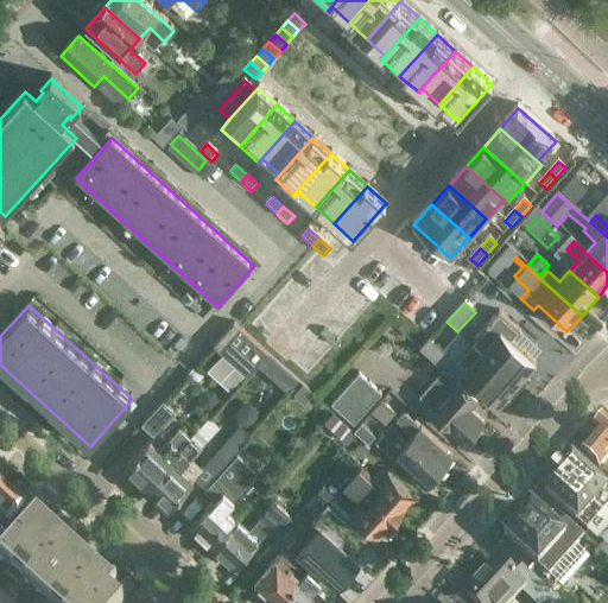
[(500,315),(472,346),(518,386),(536,366),(511,343),(520,332),(500,315)]
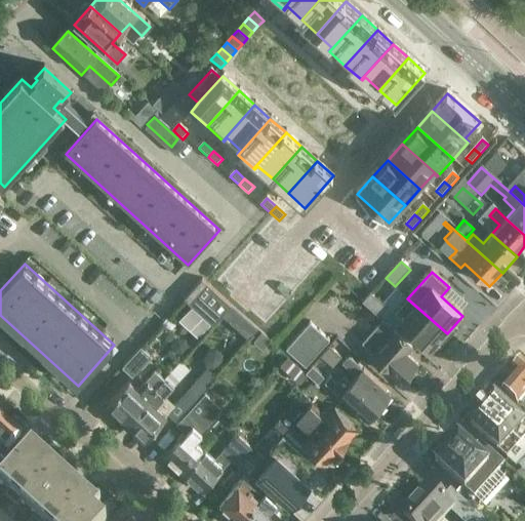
[(231,309),(210,290),(206,286),(189,307),(212,328),(231,309)]
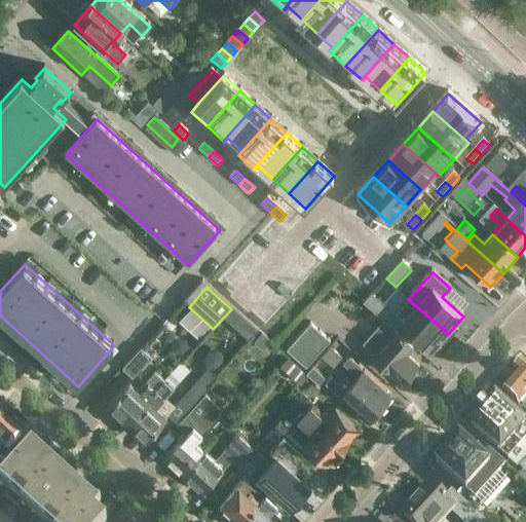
[(408,299),(393,315),(434,350),(448,334),(408,299)]
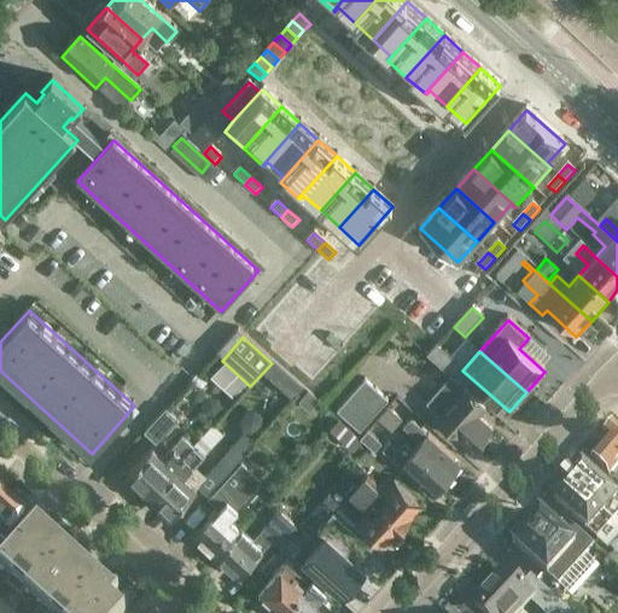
[(450,379),(427,406),(438,416),(436,419),(473,453),(478,448),(482,447),(488,441),(488,437),(491,432),(477,419),(485,410),(456,385),(450,379)]
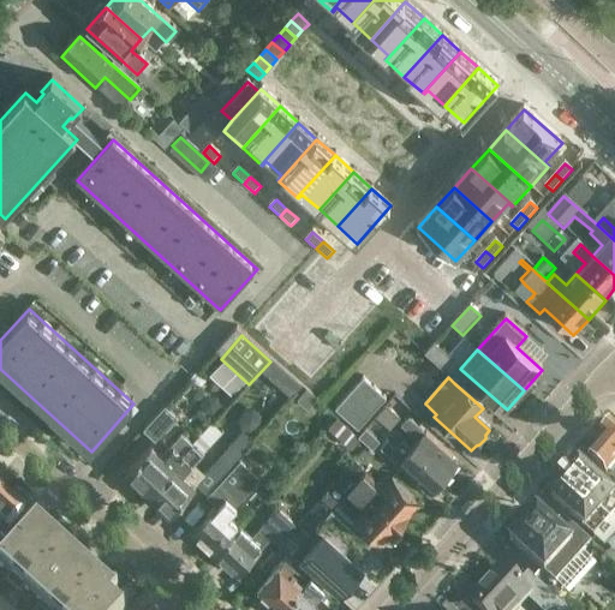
[(358,432),(387,401),(363,381),(335,412),(358,432)]
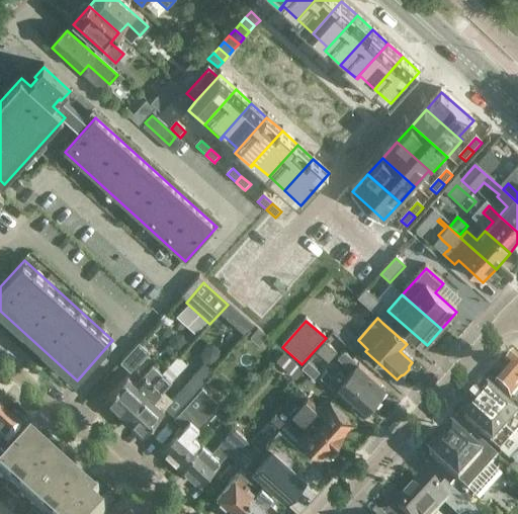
[(328,365),(337,356),(325,345),(316,355),(328,365)]
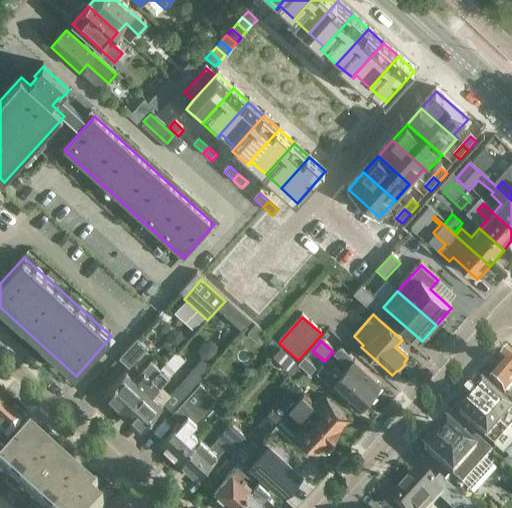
[(137,342),(119,361),(129,370),(147,351),(137,342)]
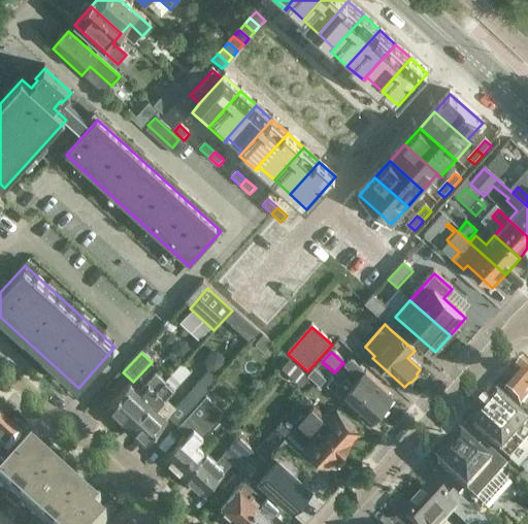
[(359,382),(353,389),(381,413),(393,399),(350,362),(347,366),(350,368),(348,371),(359,382)]
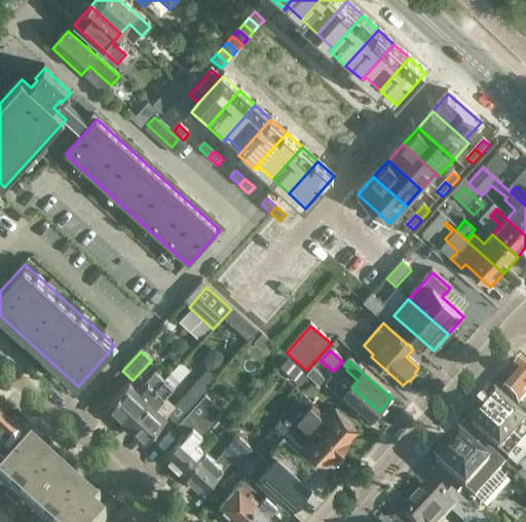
[(301,384),(308,376),(297,366),(290,374),(301,384)]
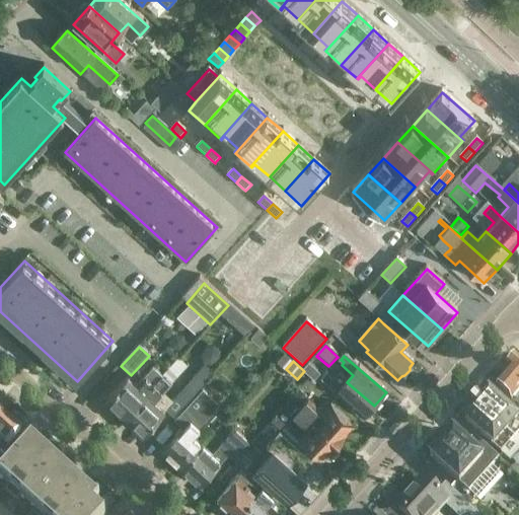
[(510,376),(497,390),(496,391),(511,405),(518,394),(518,366),(515,363),(506,373),(510,376)]
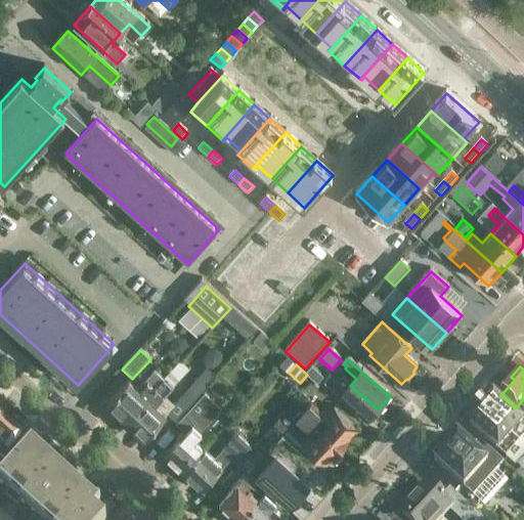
[(179,384),(186,391),(201,376),(193,369),(179,384)]
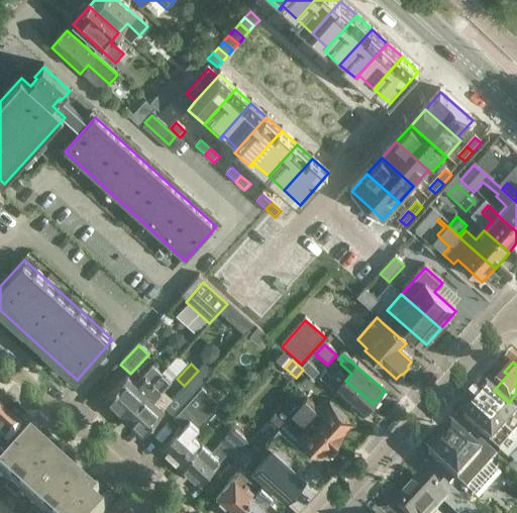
[(127,377),(116,389),(105,402),(123,418),(162,377),(152,369),(143,378),(145,380),(138,388),(127,377)]
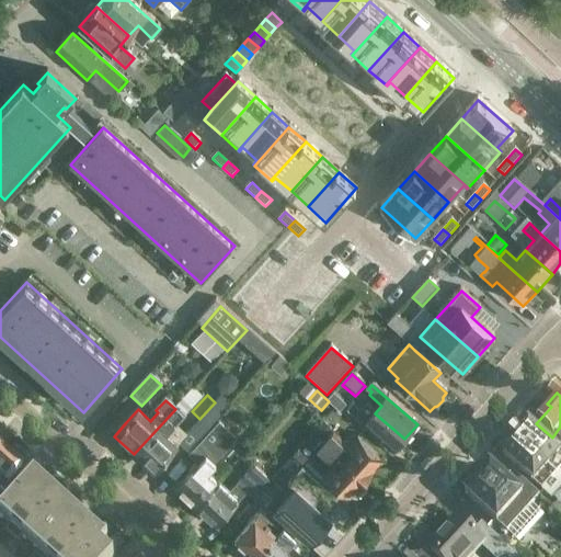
[(213,406),(198,422),(179,444),(189,454),(224,415),(213,406)]
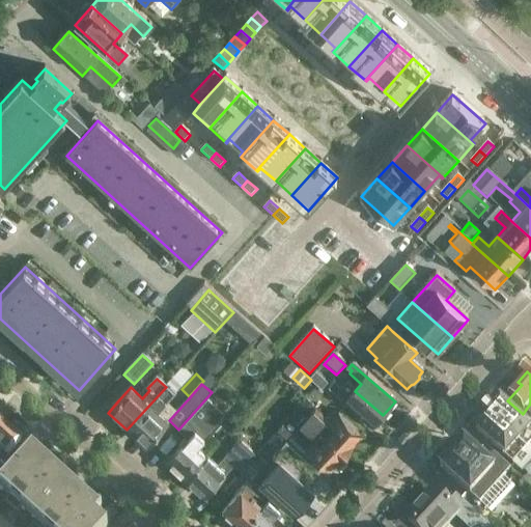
[(166,387),(127,430),(146,447),(169,422),(158,412),(165,404),(166,405),(175,395),(166,387)]
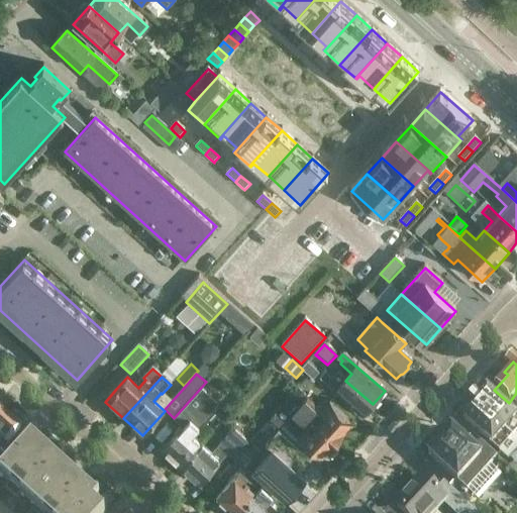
[(373,404),(345,381),(340,387),(329,377),(326,380),(323,377),(320,380),(362,417),(373,404)]
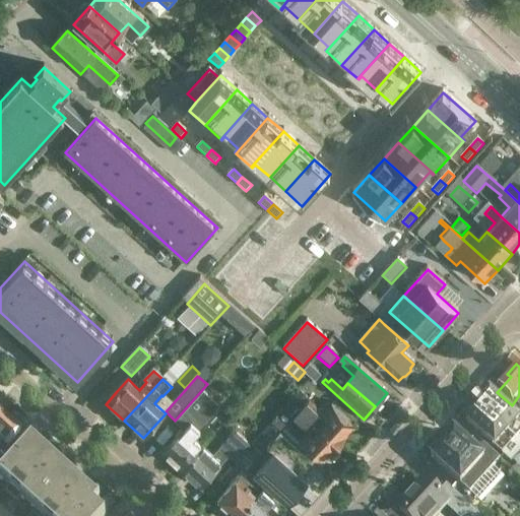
[(310,402),(308,403),(298,394),(290,402),(340,446),(355,429),(331,407),(324,415),(310,402)]
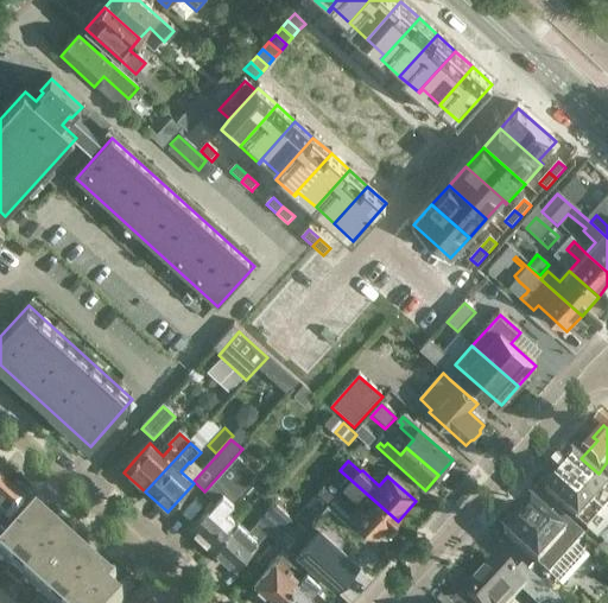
[(189,531),(211,551),(236,524),(225,513),(232,503),(253,482),(232,463),(213,486),(221,494),(189,531)]
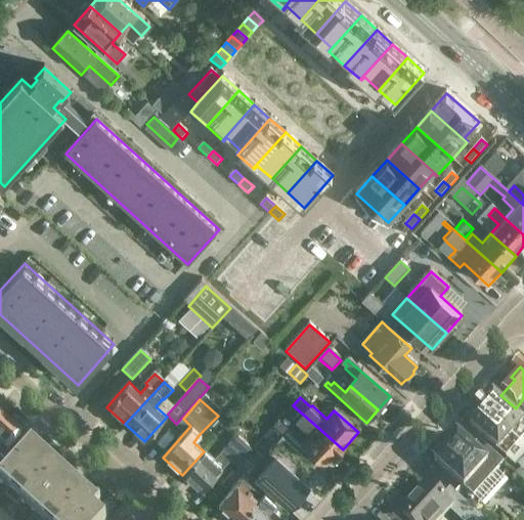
[(523,429),(492,401),(490,403),(486,402),(477,413),(517,449),(523,441),(523,429)]
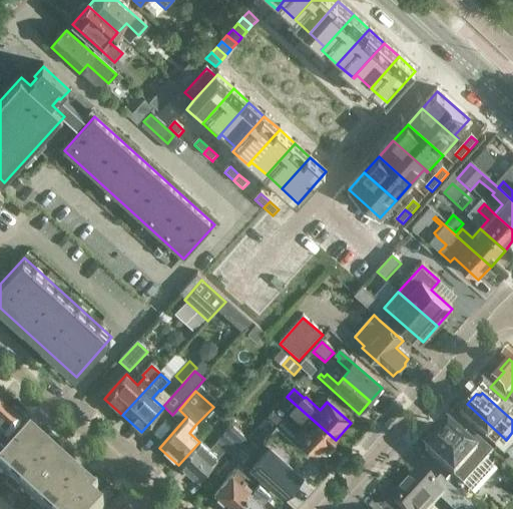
[(336,440),(287,397),(279,405),(304,428),(297,435),(321,456),(336,440)]
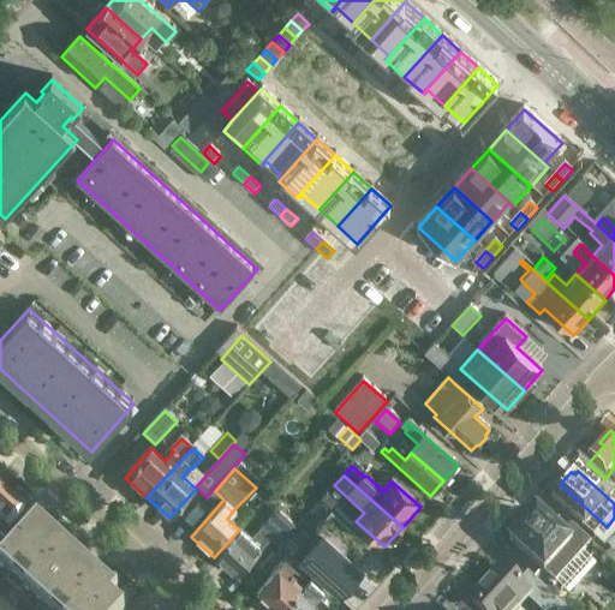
[(607,527),(560,484),(550,496),(551,501),(549,503),(593,543),(607,527)]
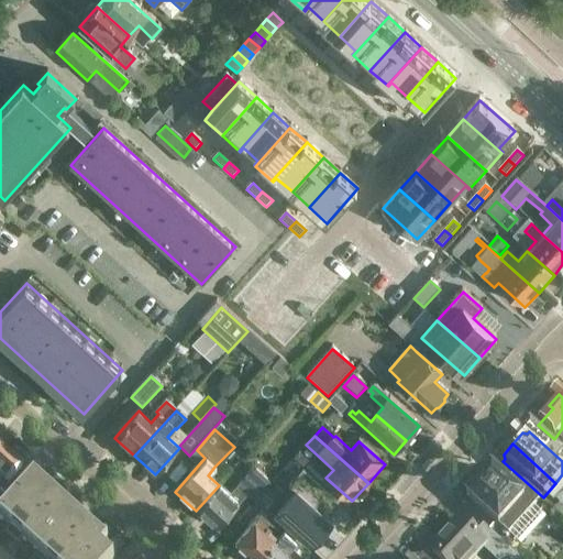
[(22,471),(4,456),(0,459),(0,484),(4,490),(22,471)]
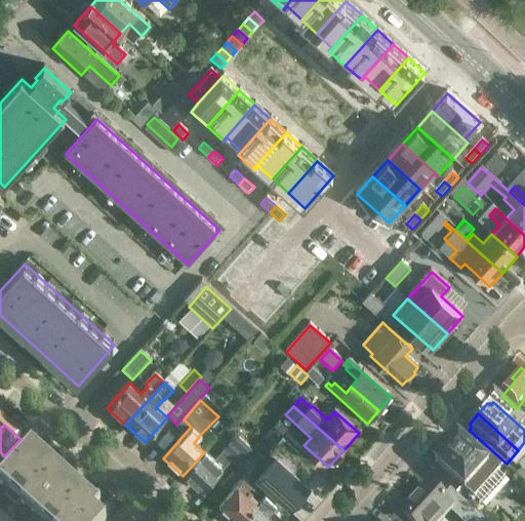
[(204,452),(183,476),(203,494),(231,464),(238,470),(246,461),(246,459),(252,452),(237,437),(215,463),(204,452)]
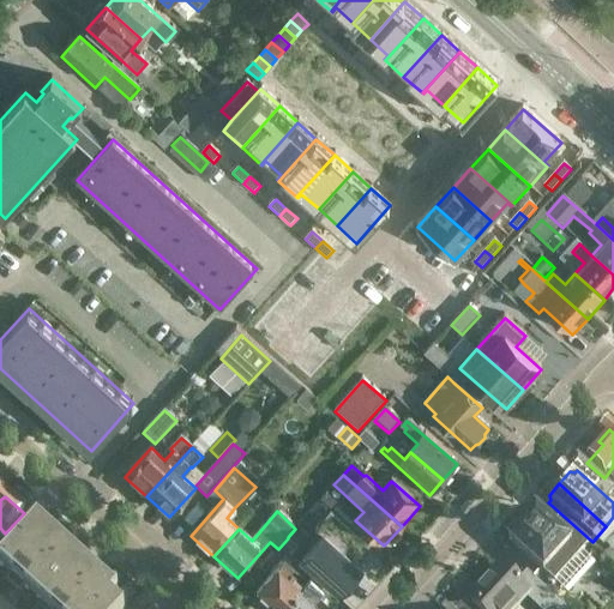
[(323,537),(302,560),(341,594),(362,570),(356,564),(371,548),(363,542),(331,512),(315,530),(323,537)]
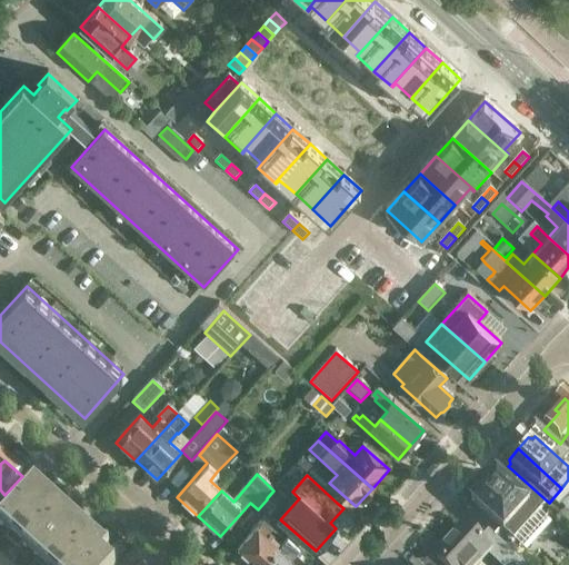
[(496,476),(468,508),(511,547),(547,508),(520,484),(513,492),(496,476)]
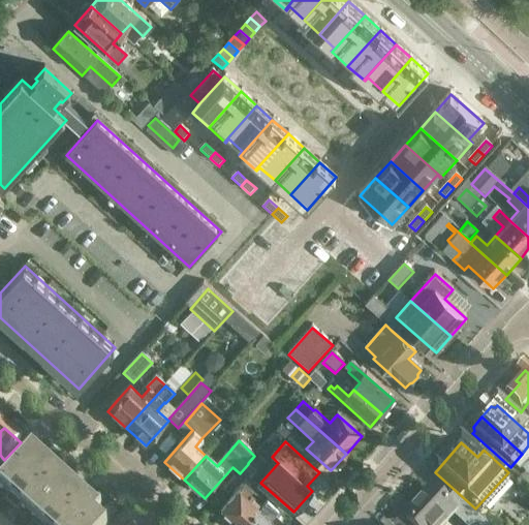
[(68,486),(32,454),(0,489),(0,494),(10,504),(5,511),(21,524),(28,524),(30,522),(32,524),(97,524),(92,520),(98,514),(75,493),(82,487),(73,480),(68,486)]
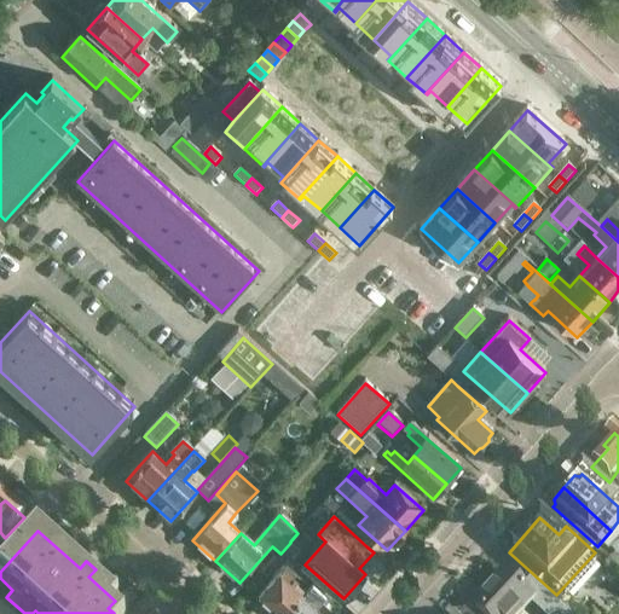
[(272,613),(287,613),(317,580),(299,565),(298,565),(293,560),(300,551),(294,545),(290,543),(281,554),(296,567),(290,574),(284,569),(258,598),(273,612),(272,613)]
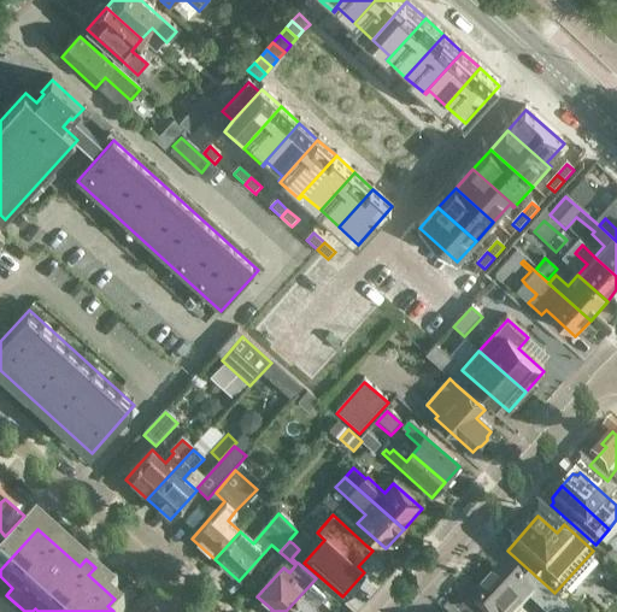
[(524,611),(533,604),(503,577),(485,598),(482,595),(470,608),(472,611),(524,611)]
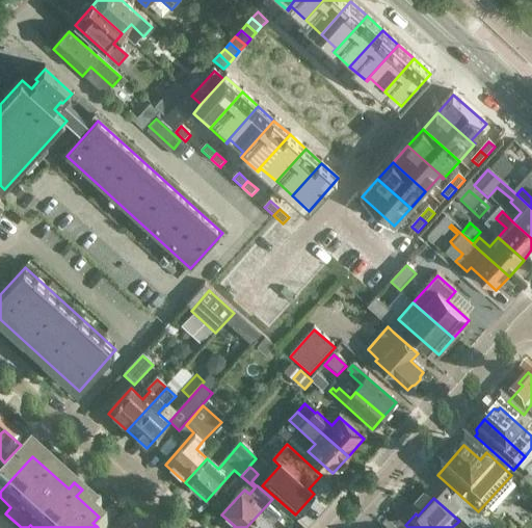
[(272,499),(246,527),(284,527),(285,526),(280,521),(287,513),(272,499)]
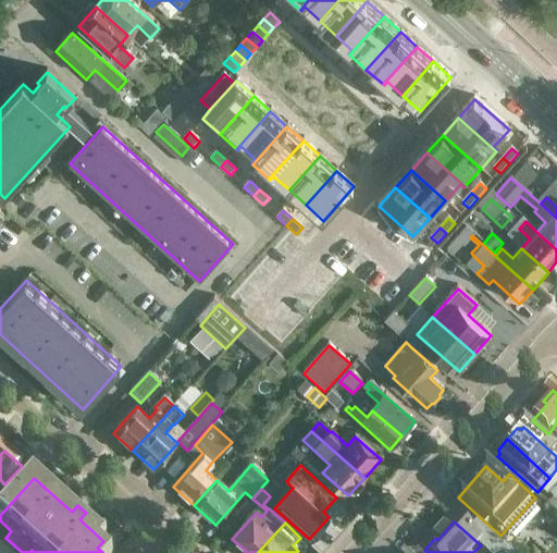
[(508,552),(496,541),(478,525),(469,535),(481,545),(478,549),(482,552),(508,552)]
